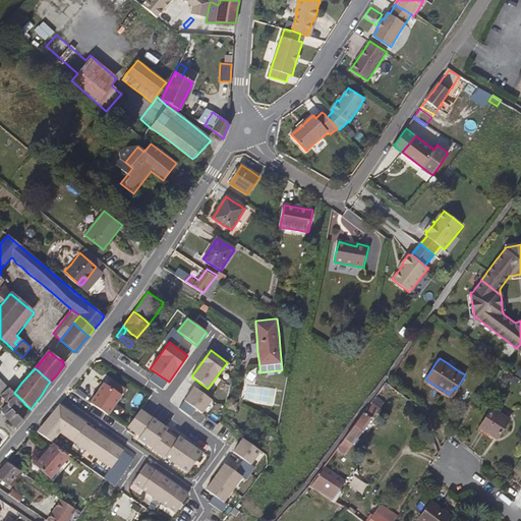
[(0,394),(8,387),(9,386),(7,384),(5,385),(0,379),(0,394)]
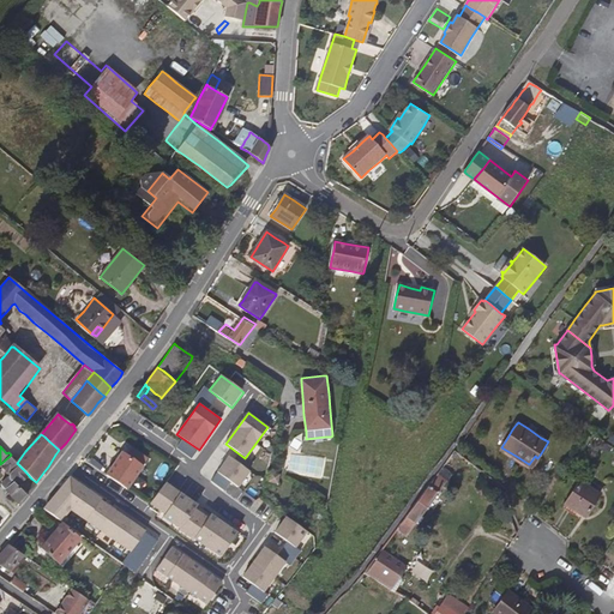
[(133,479),(143,464),(130,455),(124,450),(107,474),(113,477),(122,485),(127,488),(133,479)]
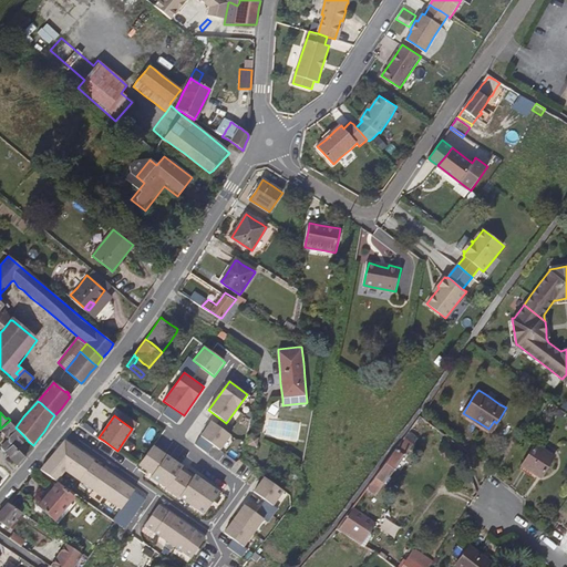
[(135,424),(122,415),(120,420),(132,429),(135,425),(135,424)]
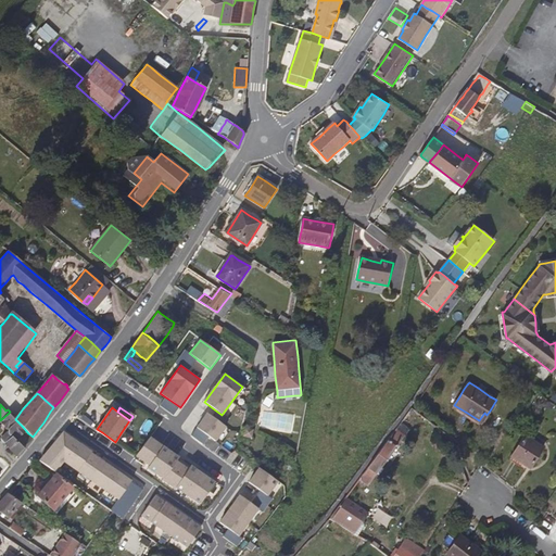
[(8,431),(17,421),(15,419),(9,413),(0,420),(0,424),(0,425),(8,431)]
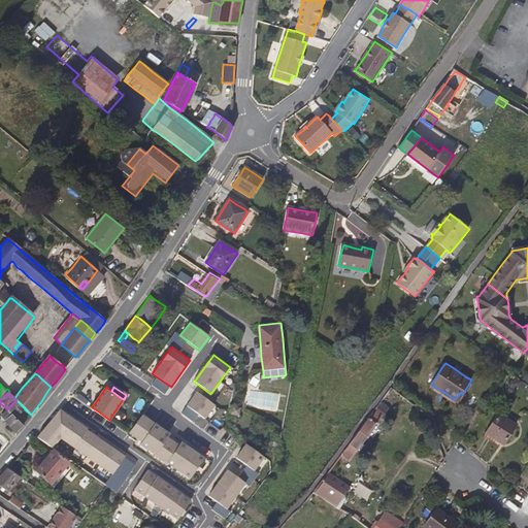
[(216,405),(196,392),(187,405),(206,419),(216,405)]
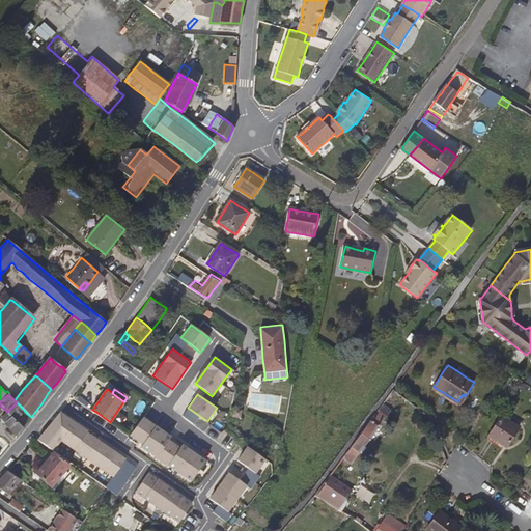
[(361,450),(375,429),(388,413),(380,408),(376,412),(369,422),(362,431),(355,442),(348,449),(343,456),(353,463),(361,450)]
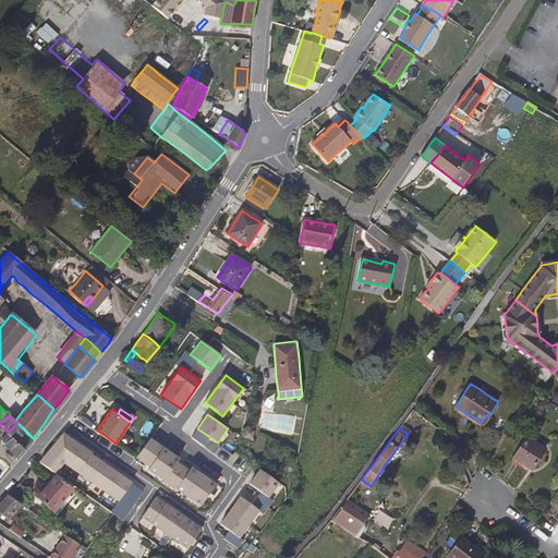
[(144,489),(62,433),(39,461),(57,474),(65,461),(131,507),(144,489)]
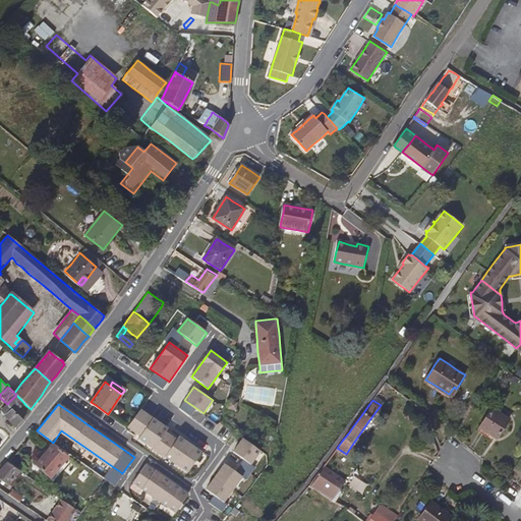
[(21,420),(8,406),(2,412),(5,415),(10,421),(15,427),(21,420)]
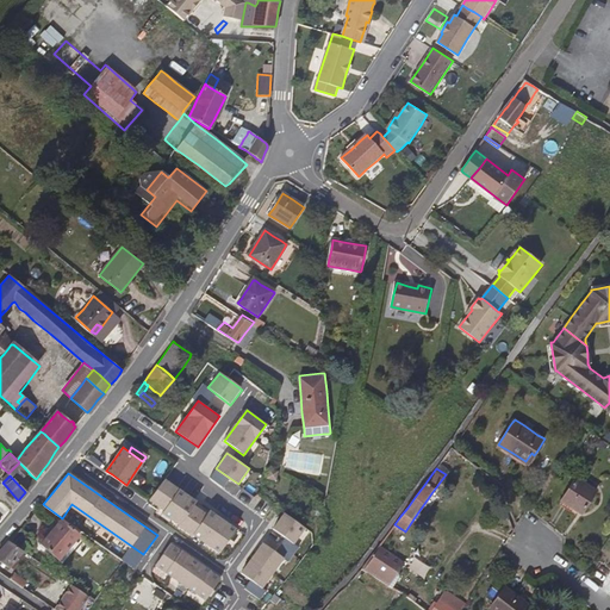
[(592,499),(597,491),(584,483),(577,478),(568,490),(562,499),(572,506),(583,514),(586,509),(592,499)]
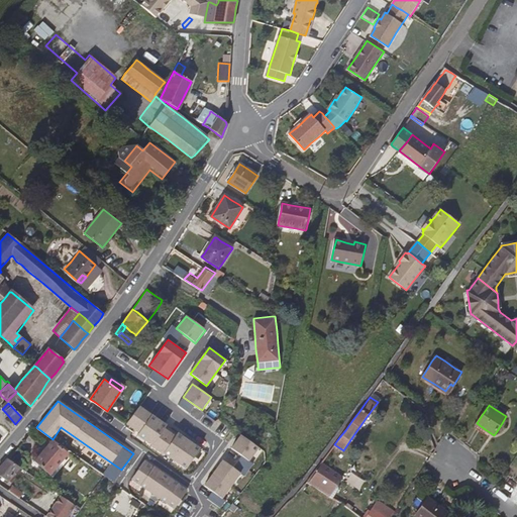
[(156,420),(143,411),(132,428),(190,468),(202,451),(170,429),(171,427),(158,418),(156,420)]
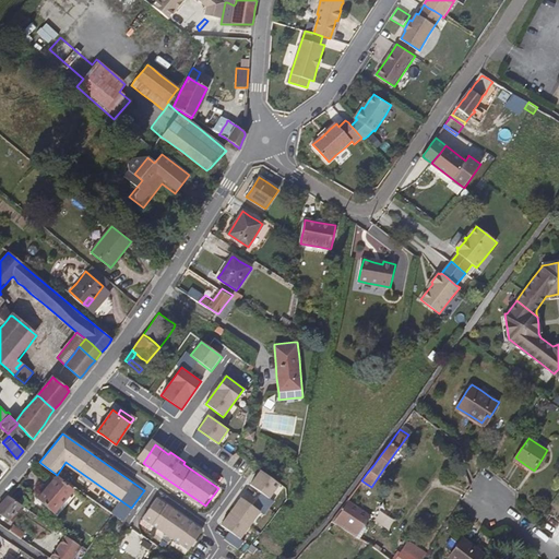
[(0,478),(1,478),(10,467),(4,463),(0,459),(0,478)]
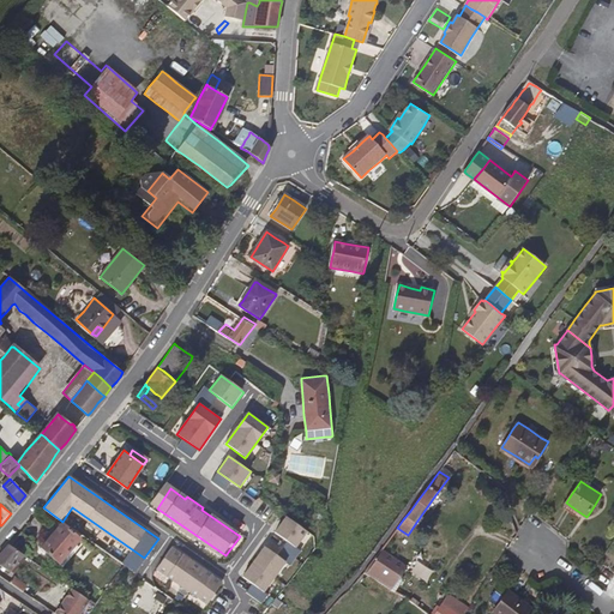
[(287,516),(275,531),(295,547),(307,533),(287,516)]
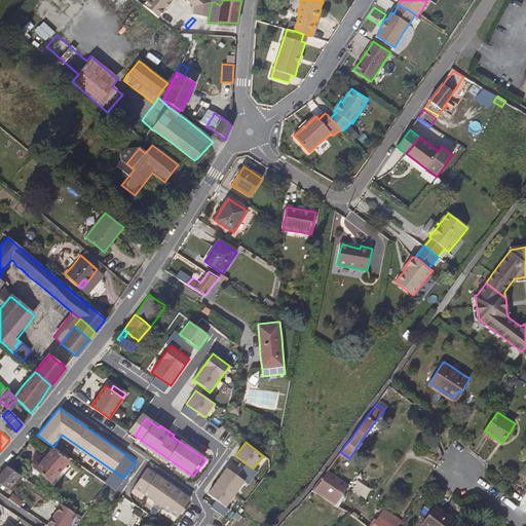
[(63,467),(68,461),(66,459),(59,453),(53,448),(48,454),(45,457),(43,455),(40,458),(42,460),(41,462),(35,468),(37,470),(42,475),(50,481),(54,476),(63,467)]
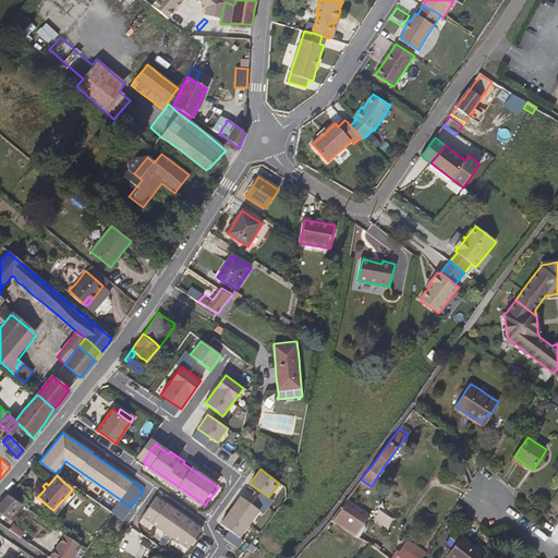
[(20,502),(28,490),(21,483),(15,488),(13,492),(10,495),(20,502)]
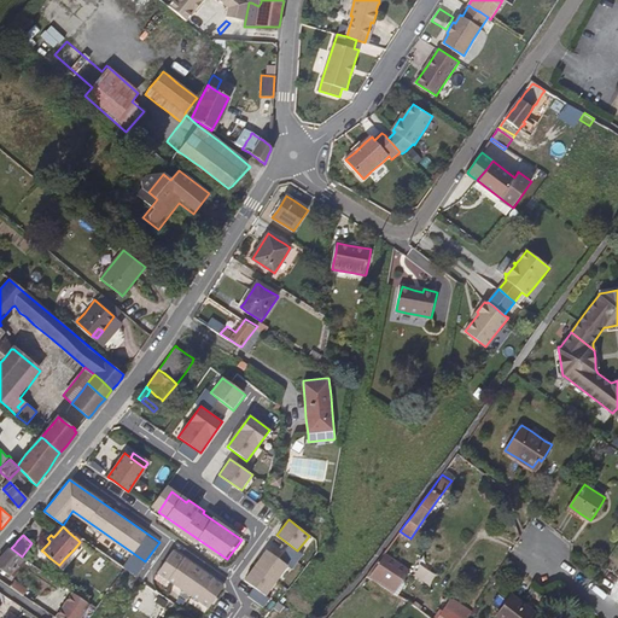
[(19,561),(23,557),(22,557),(11,548),(10,547),(7,551),(3,554),(0,558),(0,566),(3,570),(7,572),(9,572),(13,575),(18,569),(16,566),(17,564),(19,561)]
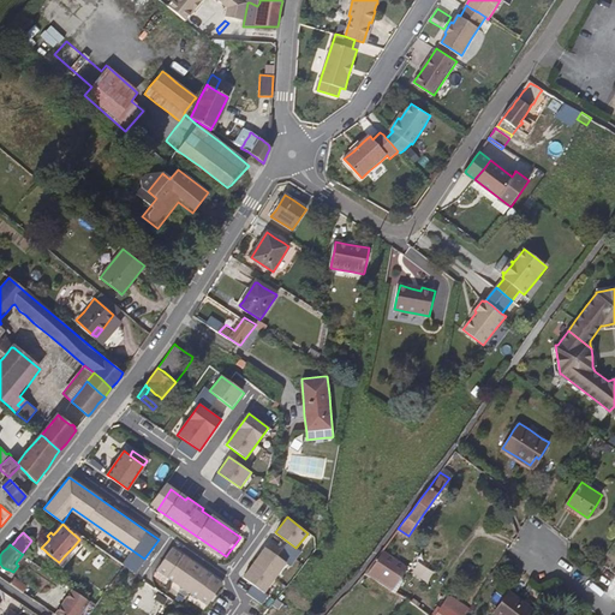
[(286,563),(264,548),(243,578),(264,593),(286,563)]
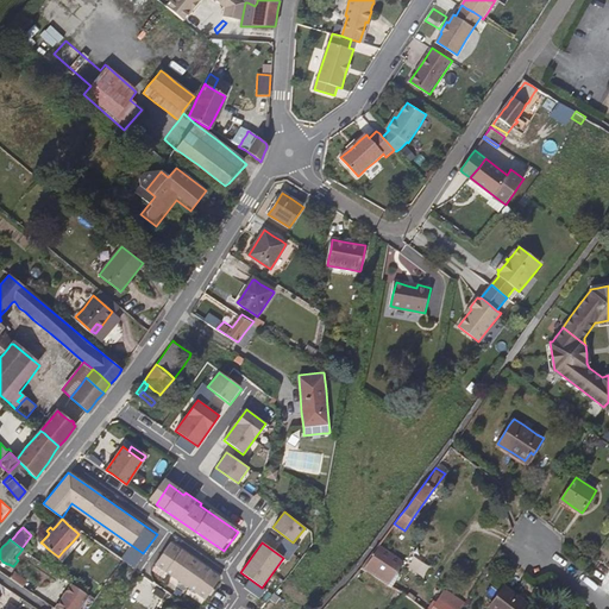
[(227,578),(176,544),(162,563),(214,598),(227,578)]
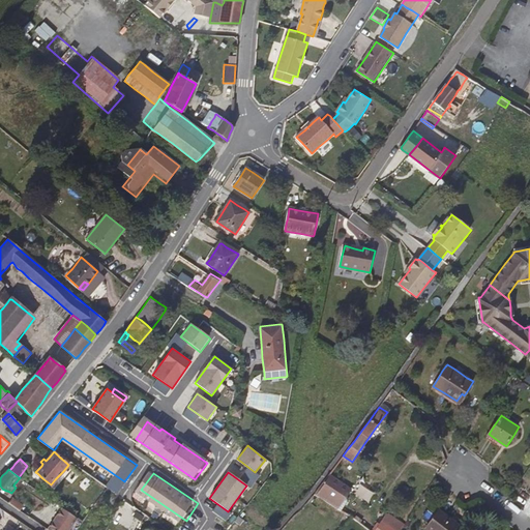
[(347,495),(351,490),(350,489),(340,481),(329,473),(324,480),(320,487),(317,491),(316,493),(315,494),(322,498),(332,504),(341,510),(348,501),(347,500),(347,499),(345,497),(347,495)]
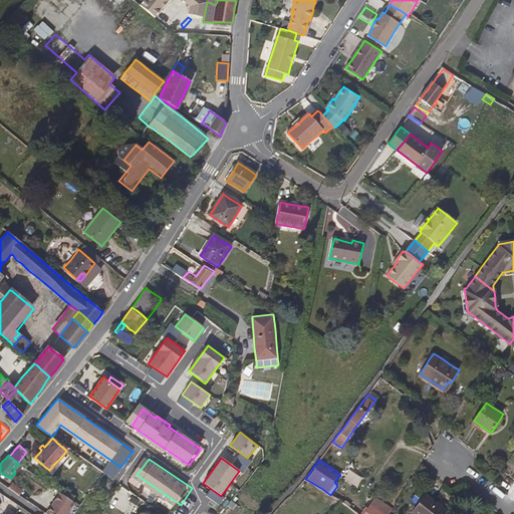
[(103,474),(97,470),(94,467),(92,469),(93,470),(94,472),(99,474),(101,477),(103,474)]
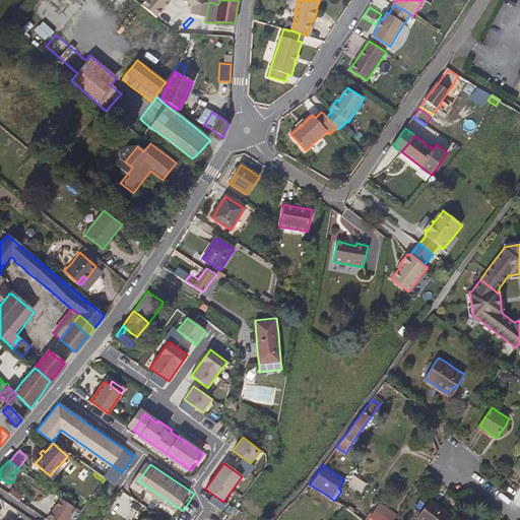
[(18,497),(20,495),(12,489),(9,494),(20,501),(21,499),(18,497)]
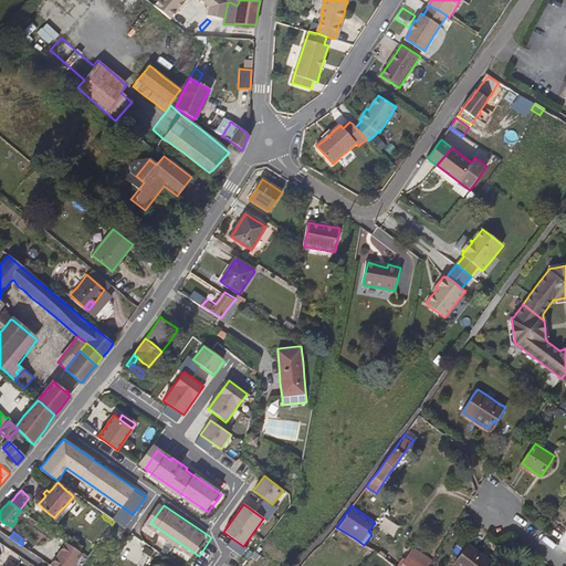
[(97,545),(98,543),(94,538),(83,554),(88,557),(91,554),(94,548),(97,545)]
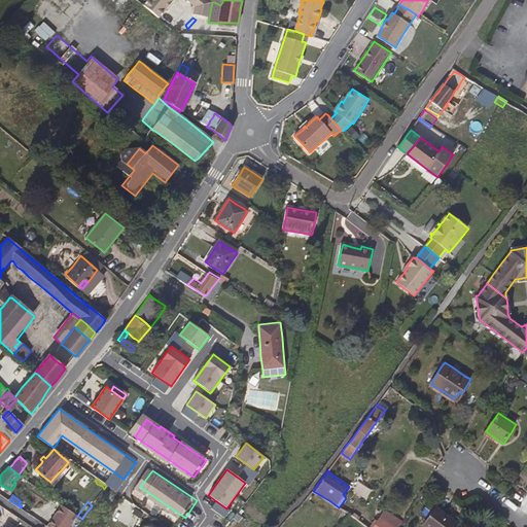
[(46,526),(69,526),(76,516),(59,506),(46,526)]
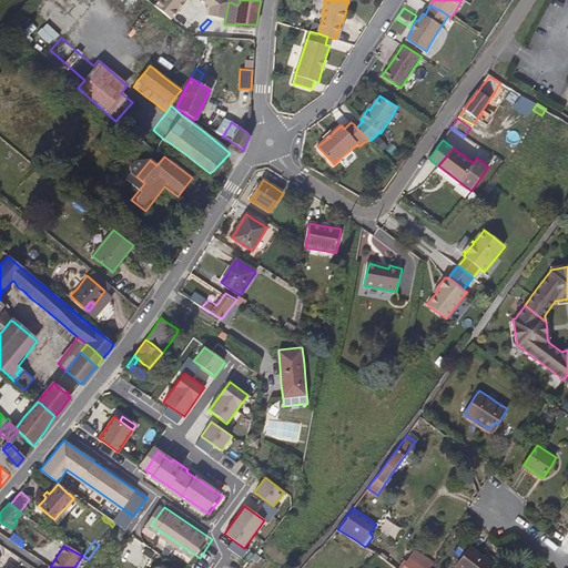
[(459,567),(493,567),(495,565),(479,553),(472,547),(470,548),(462,559),(456,566),(459,567)]
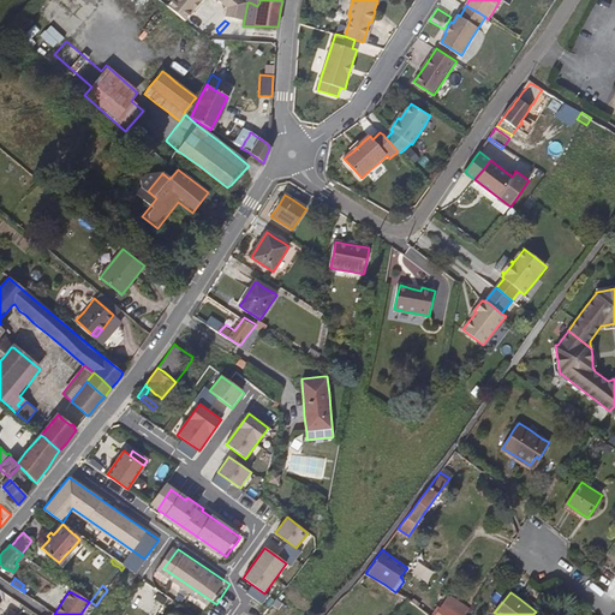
[(465,614),(470,609),(451,595),(443,604),(454,613),(457,614),(465,614)]
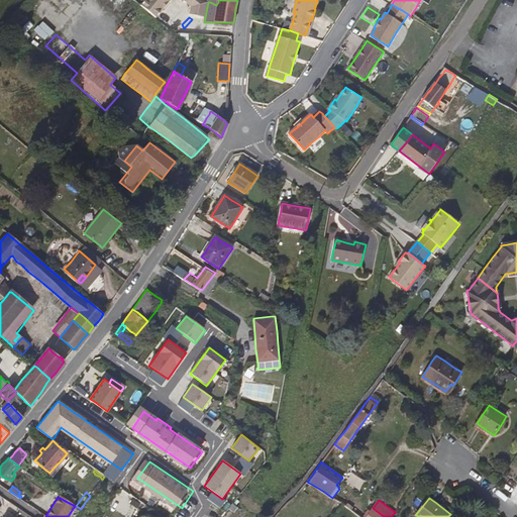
[(384,516),(382,515),(373,508),(372,509),(365,516),(384,516)]
